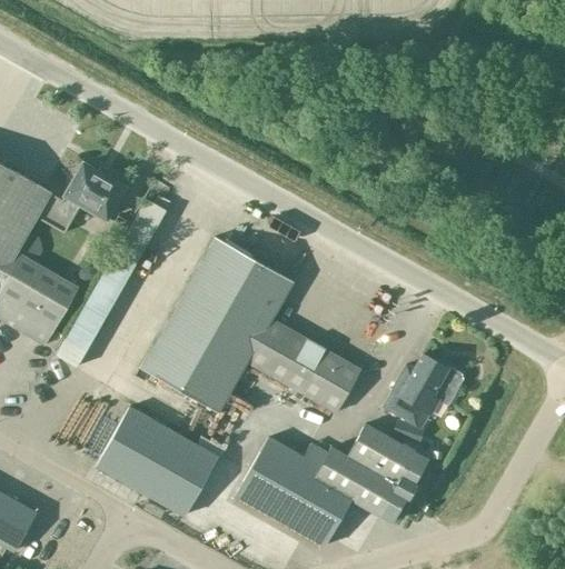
[(29,180),(30,179),(0,161),(0,318),(47,345),(80,288),(17,251),(37,217),(66,233),(81,207),(109,222),(130,186),(85,160),(63,197),(65,198),(63,200),(29,180)]
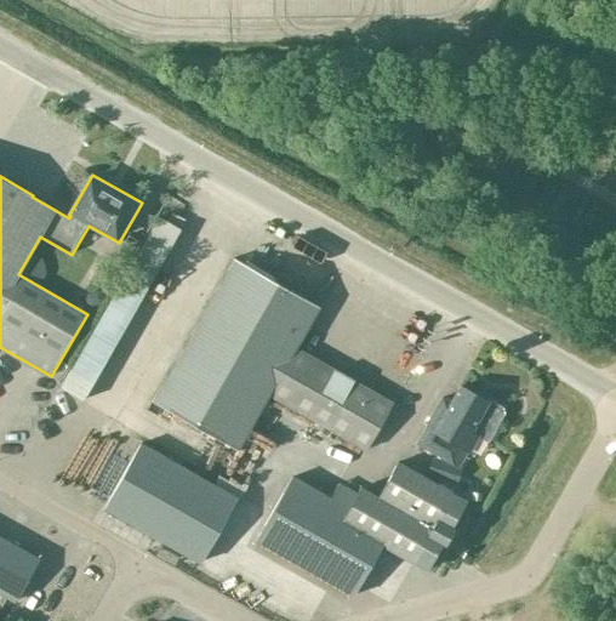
[(368,450),(394,403),(297,348),(320,307),(237,260),(155,402),(240,450),(271,394),(368,450)]
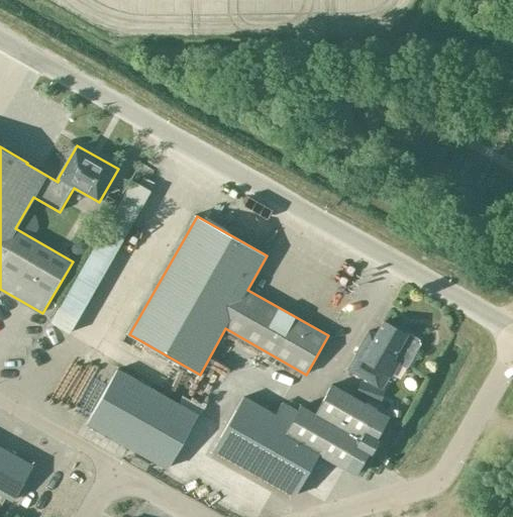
[(407,332),(407,333),(385,321),(378,334),(371,331),(364,343),(365,343),(350,370),(380,386),(386,373),(392,376),(399,364),(408,369),(421,344),(420,339),(407,332)]
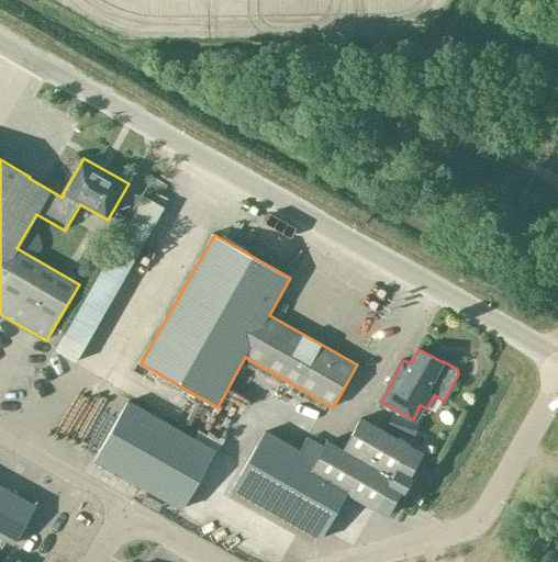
[(130,403),(97,460),(182,509),(215,452),(130,403)]
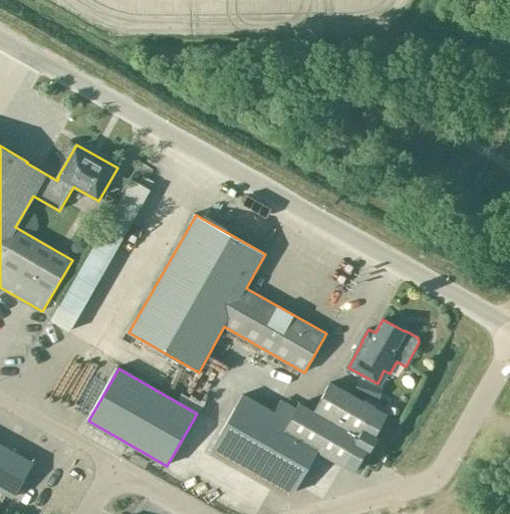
[(389,416),(376,409),(331,382),(314,413),(300,405),(297,410),(282,401),(275,414),(243,396),(213,448),(293,494),(317,451),(356,473),(389,416)]
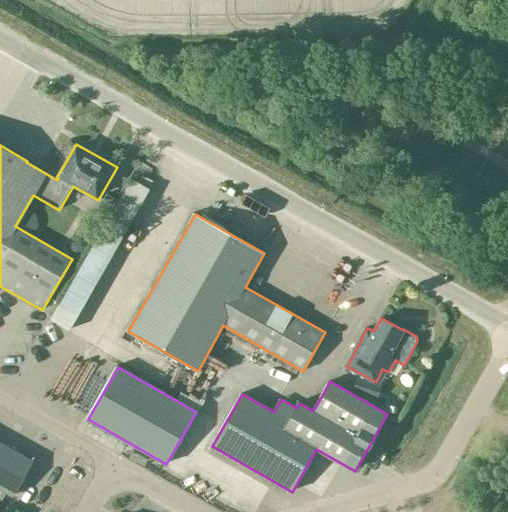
[(34,460),(0,441),(0,488),(14,496),(34,460)]
